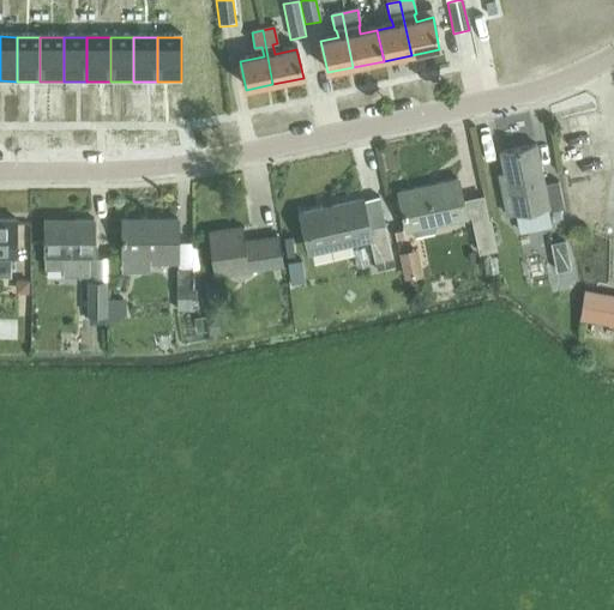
[(543,187),(536,148),(500,155),(506,187),(500,188),(506,217),(548,209),(549,213),(564,211),(559,185),(543,187)]
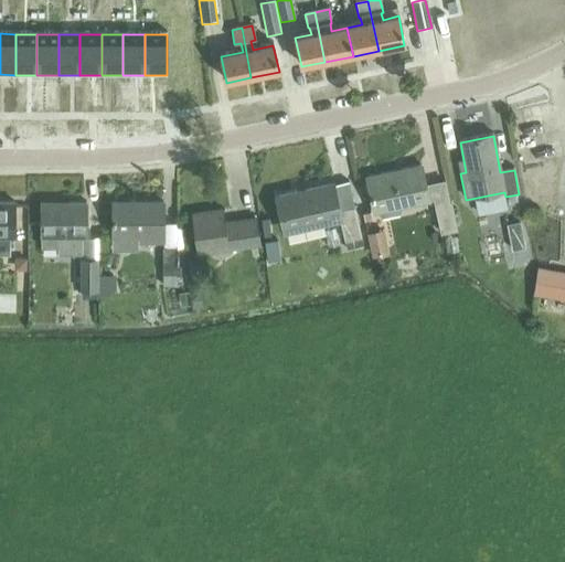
[(400,215),(402,209),(429,203),(422,168),(366,180),(374,215),(376,214),(381,220),(400,215)]
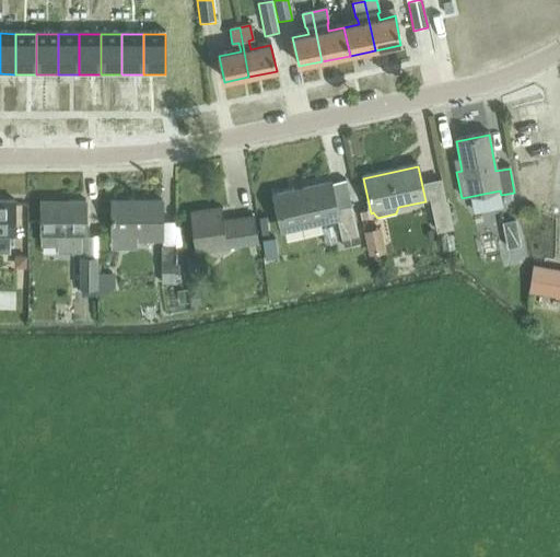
[(336,211),(330,185),(275,198),(282,231),(336,219),(341,241),(358,238),(350,208),(336,211)]
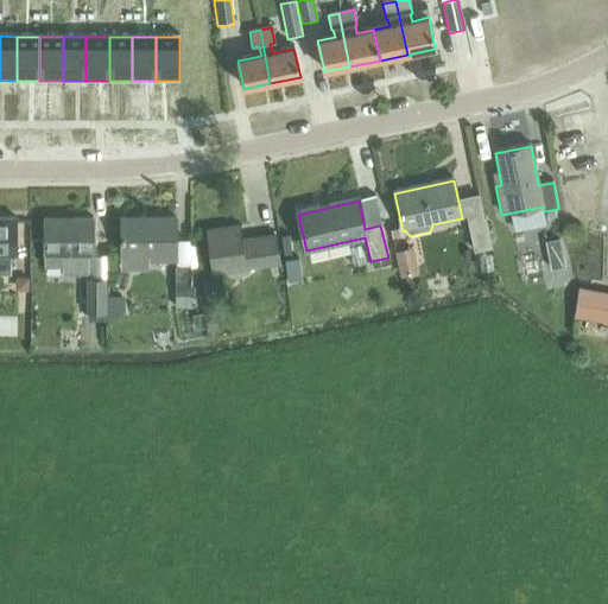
[(18,214),(17,274),(31,274),(32,215),(18,214)]
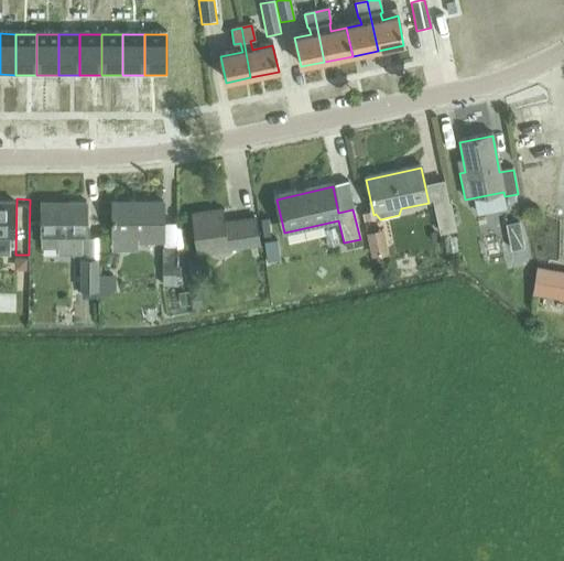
[(0,256),(10,256),(10,238),(14,238),(14,204),(0,203),(0,256)]
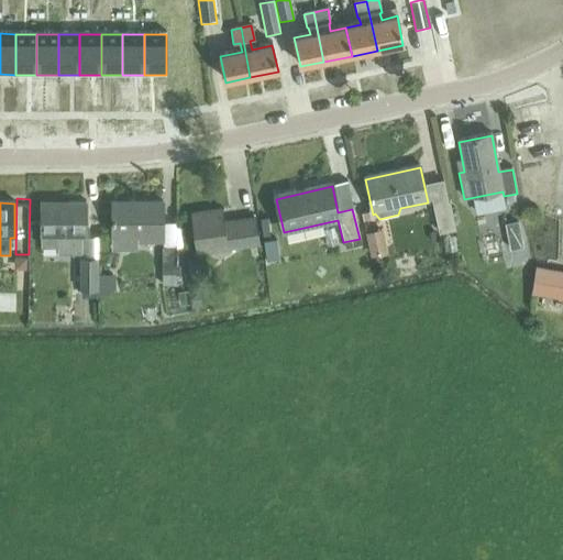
[(85,238),(85,204),(41,204),(41,238),(56,238),(56,255),(80,255),(80,238),(85,238)]
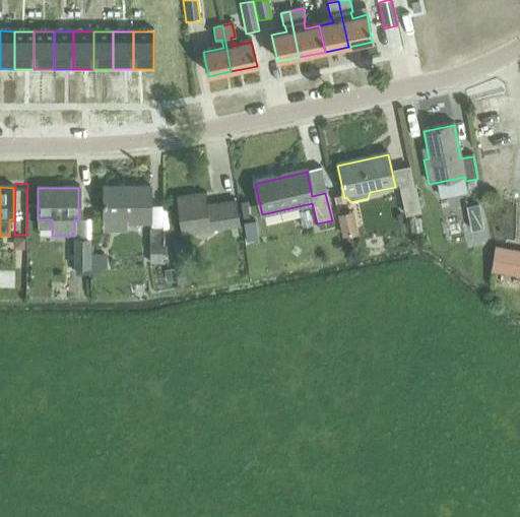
[(150,224),(150,188),(104,188),(104,220),(104,231),(126,232),(126,224),(150,224)]
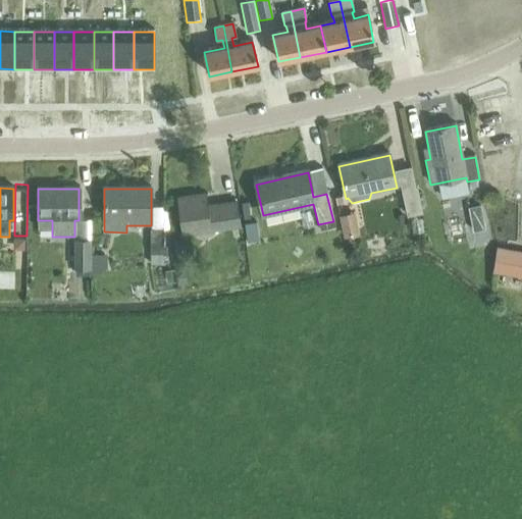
[(407,217),(422,214),(417,190),(402,193),(407,217)]
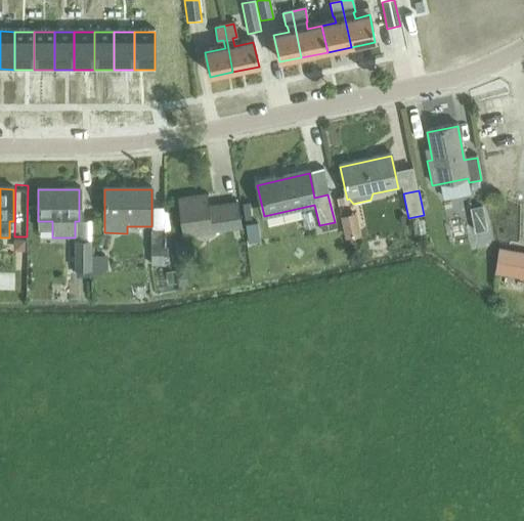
[(208,209),(207,197),(178,201),(183,236),(242,228),(237,205),(208,209)]
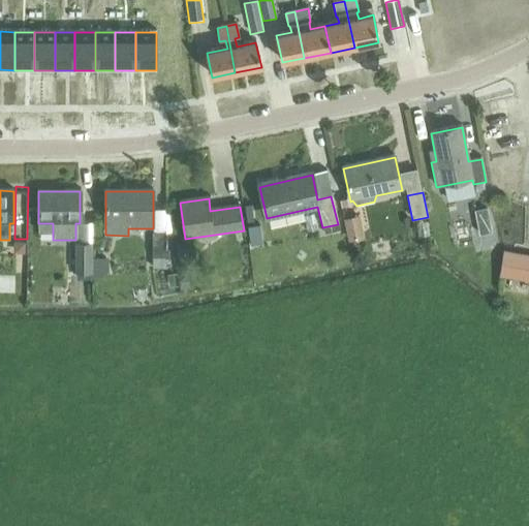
[(474,212),(479,236),(492,234),(487,209),(474,212)]
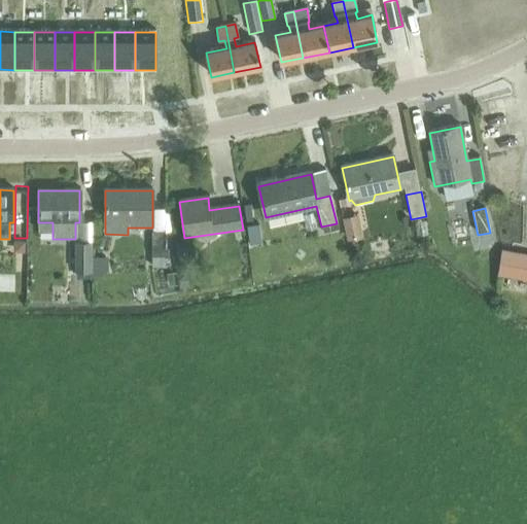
[(346,236),(362,235),(361,212),(345,213),(346,236)]
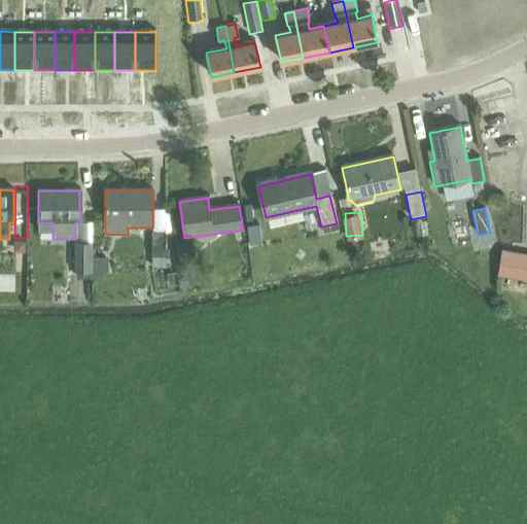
[(258,225),(246,226),(246,230),(248,245),(261,243),(258,225)]
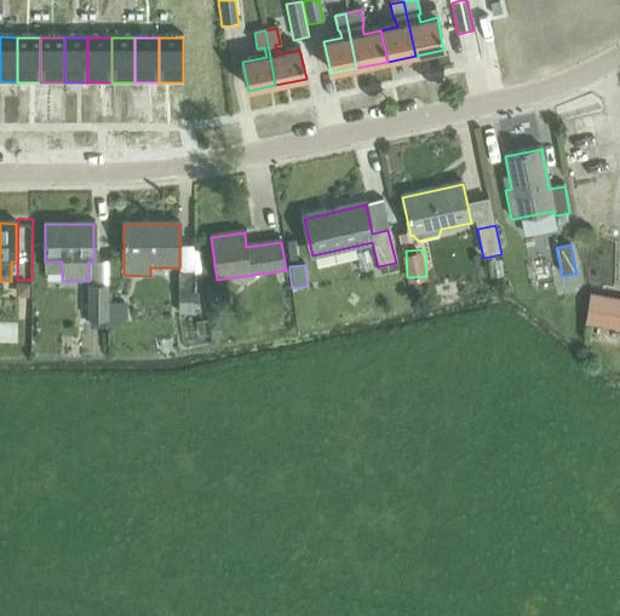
[(179,316),(195,316),(195,275),(178,274),(178,303),(179,316)]
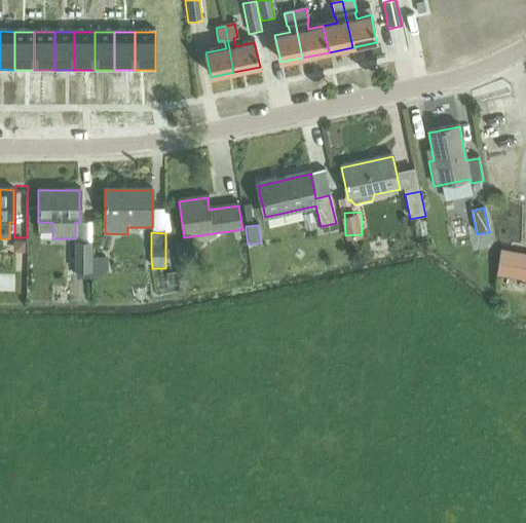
[(92,270),(92,240),(74,240),(74,270),(92,270)]
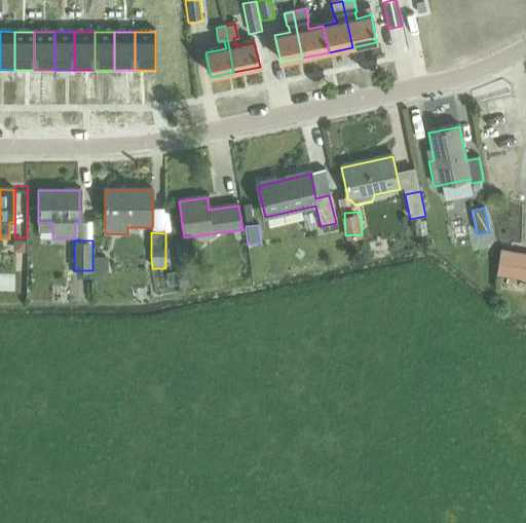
[(525,277),(525,250),(502,246),(497,272),(525,277)]
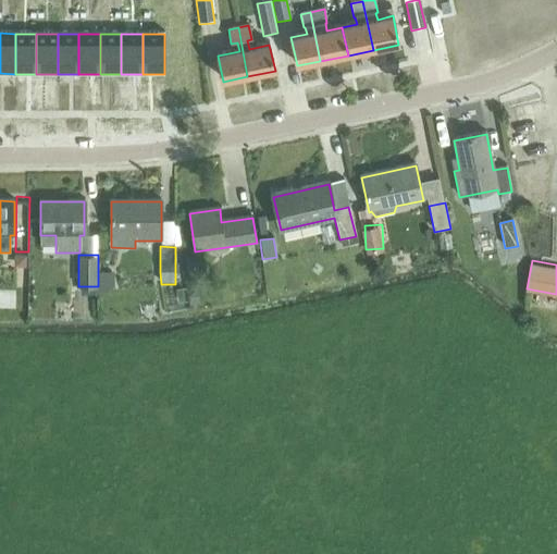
[(113,274),(113,273),(98,273),(98,286),(98,293),(108,293),(113,286),(113,274)]
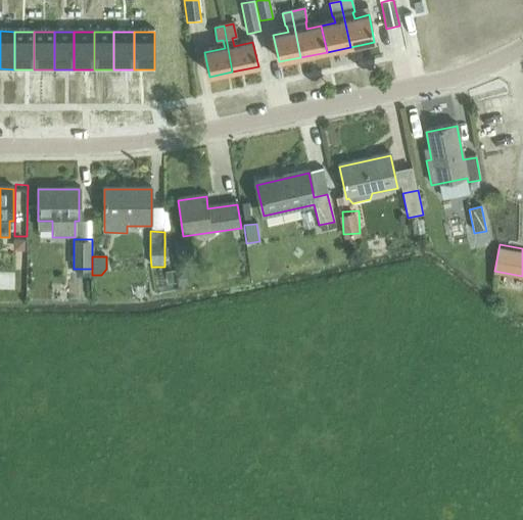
[(175,267),(177,280),(190,279),(189,275),(188,265),(175,267)]
